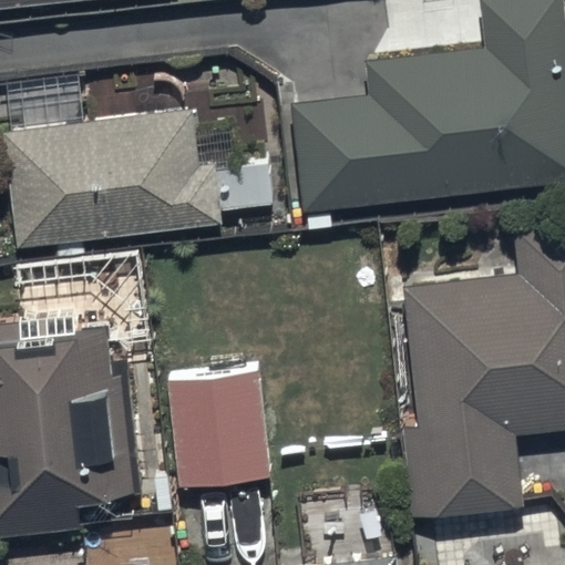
[(368,96),(288,105),(300,215),(564,183),(564,27),(562,0),(499,0),(473,3),(480,53),(365,67),(368,96)]
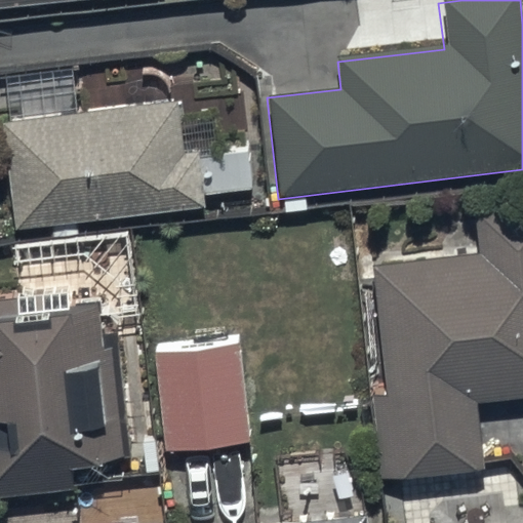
[(199,161),(198,155),(185,156),(178,104),(4,122),(15,229),(202,209),(201,198),(252,193),(248,156),(199,161)]
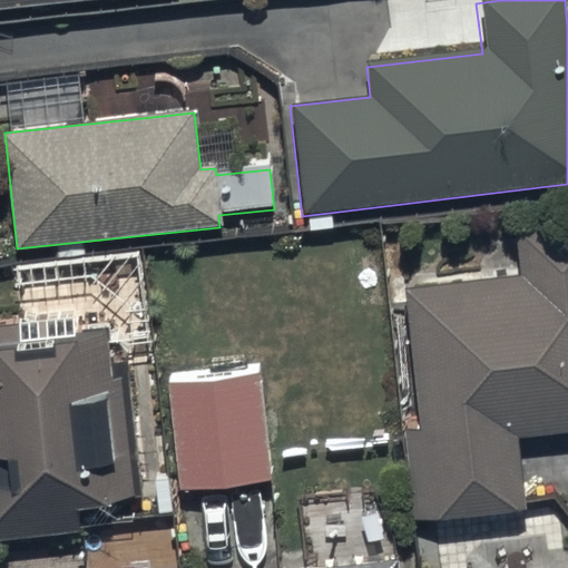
[(520,265),(402,275),(415,414),(402,415),(410,503),(521,493),(513,417),(567,411),(567,208),(516,214),(520,265)]
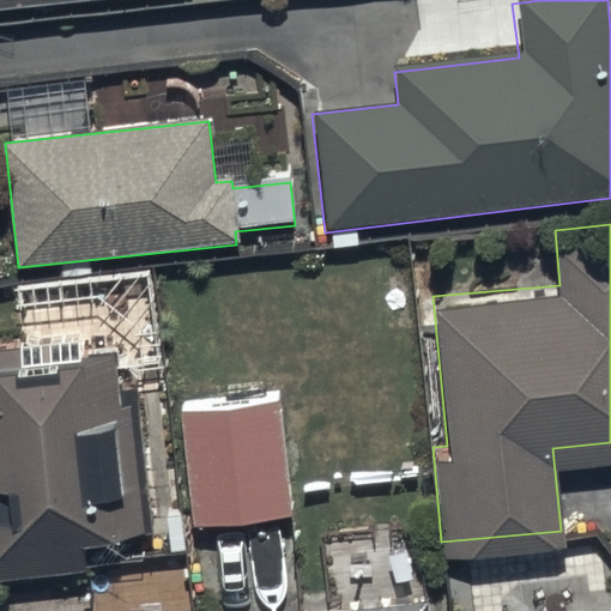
[(145,543),(131,406),(118,407),(112,352),(79,355),(78,345),(0,354),(0,581),(84,573),(82,549),(145,543)]
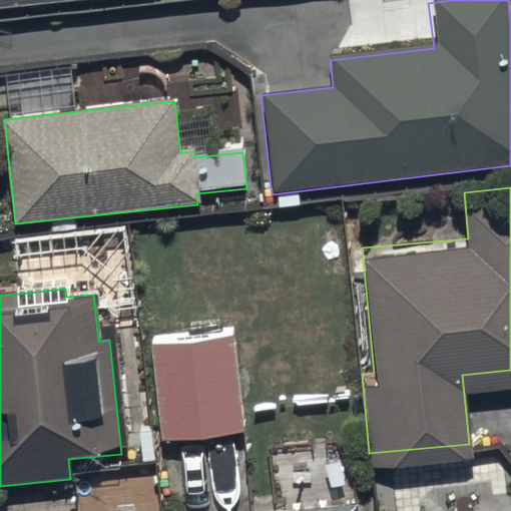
[(233,323),(152,331),(158,429),(240,424),(233,323)]
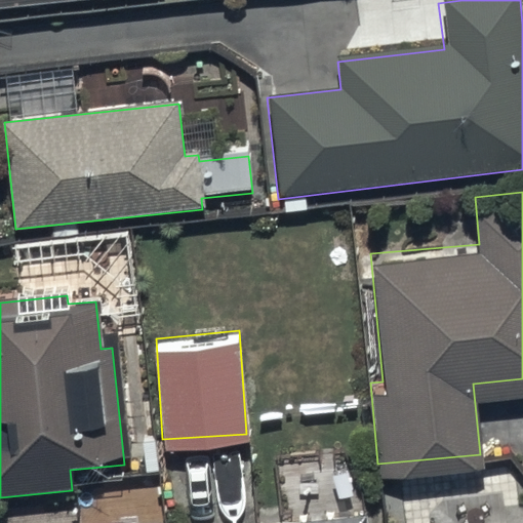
[(365,522),(363,497),(245,511),(246,522),(365,522)]
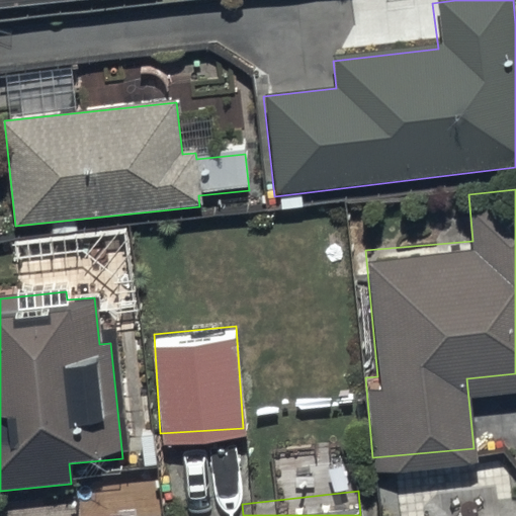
All buildings are outlined.
